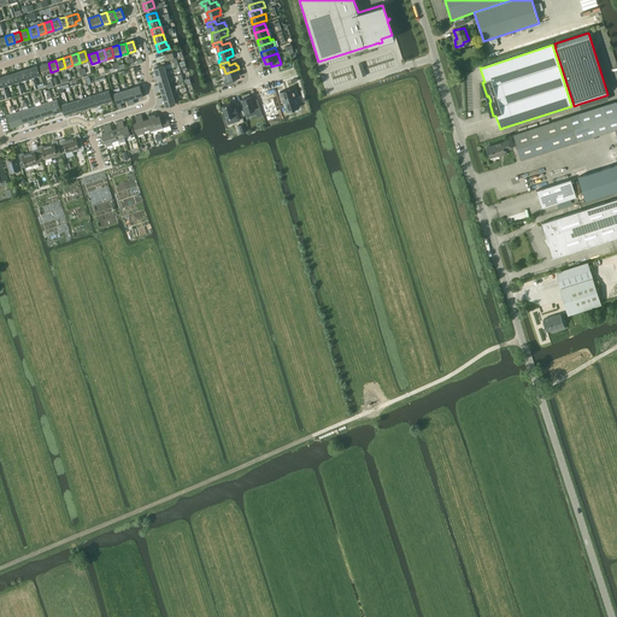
[(43,75),(51,72),(48,63),(40,65),(43,75)]
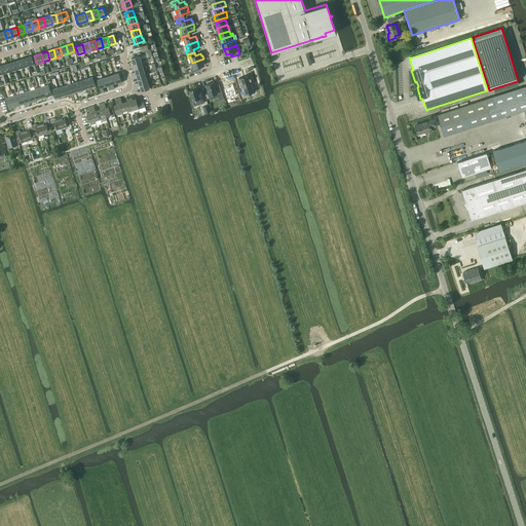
[(132,64),(141,61),(140,55),(132,58),(133,61),(130,62),(132,64)]
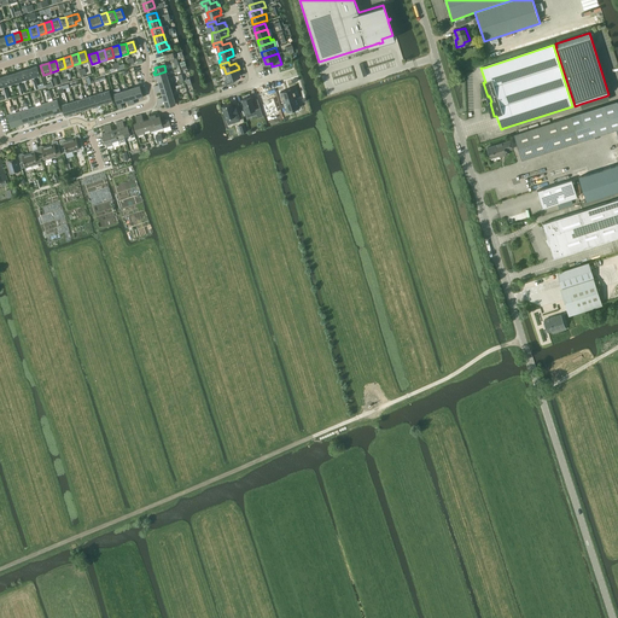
[(30,68),(33,76),(40,74),(38,66),(30,68)]
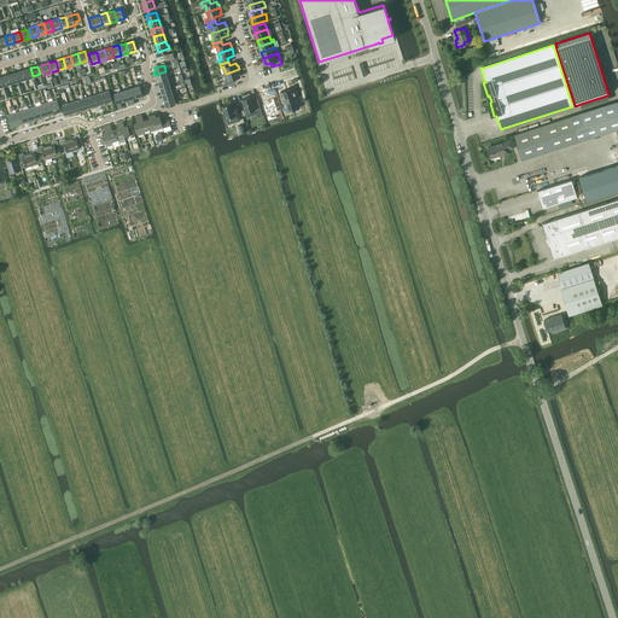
[(25,79),(33,76),(30,68),(23,70),(25,79)]
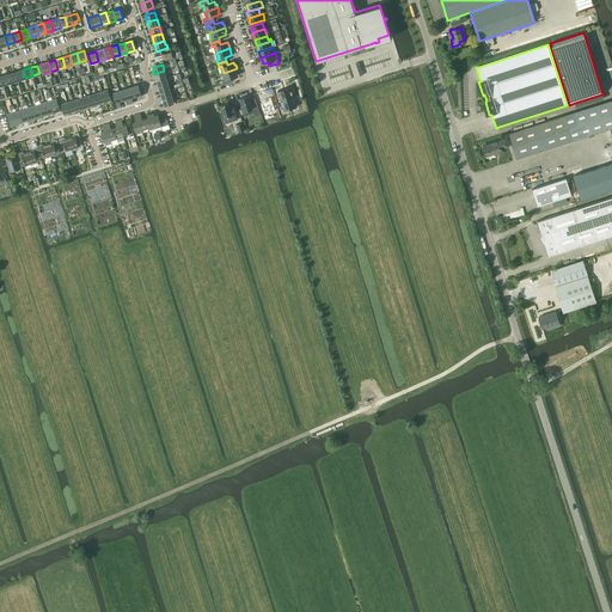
[(237,68),(224,73),(225,79),(222,80),(224,84),(232,81),(231,78),(238,75),(237,73),(238,73),(237,68)]
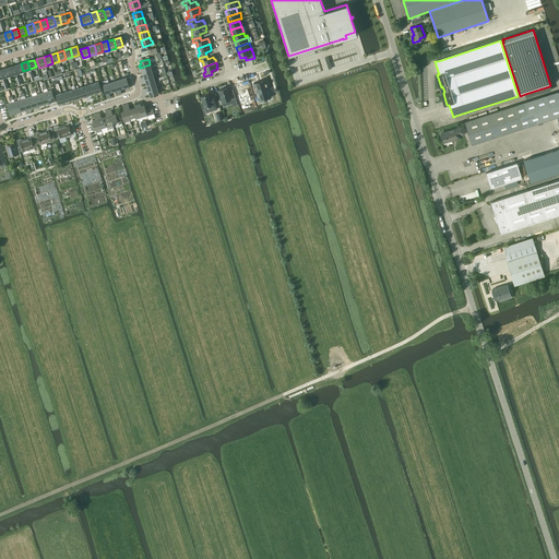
[(16,73),(23,71),(21,63),(14,66),(16,73)]
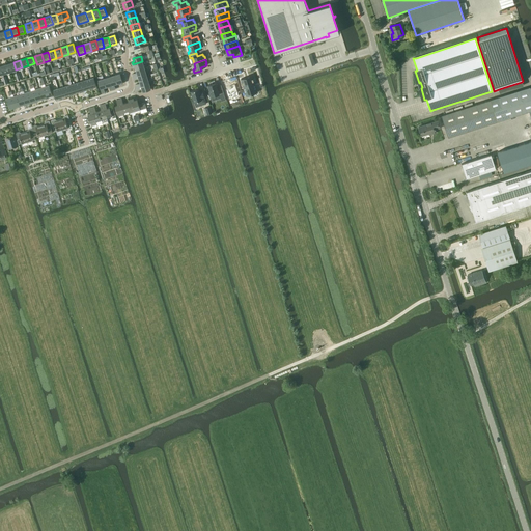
[(9,72),(16,70),(14,62),(7,64),(9,72)]
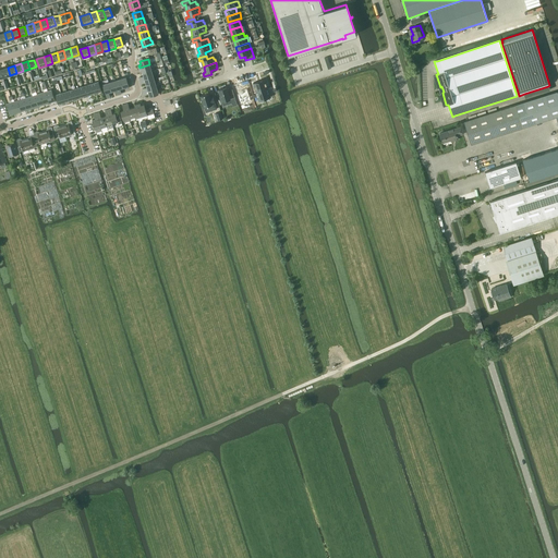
[(8,68),(1,70),(3,77),(10,75),(8,68)]
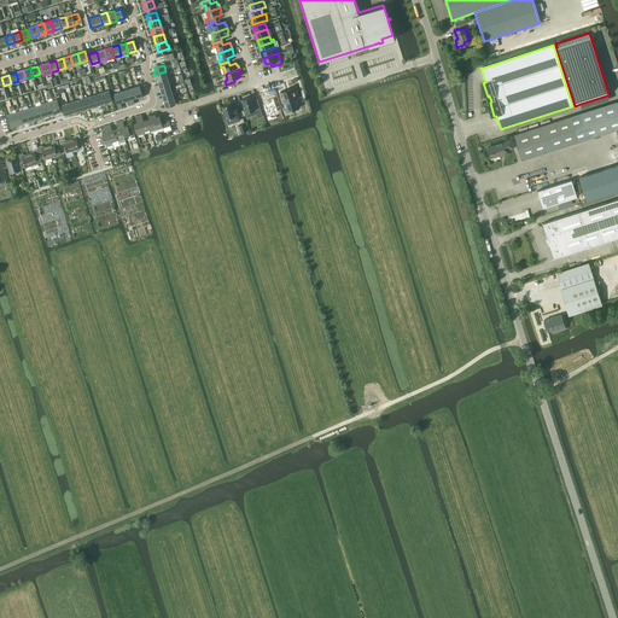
[(170,85),(168,79),(158,81),(159,85),(153,86),(155,89),(170,85)]
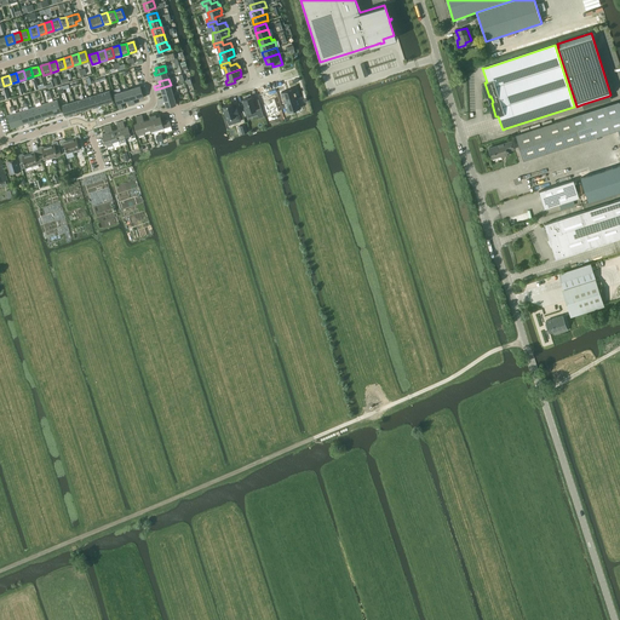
[(141,86),(133,87),(137,97),(141,96),(141,98),(144,97),(143,95),(145,93),(143,85),(141,86)]
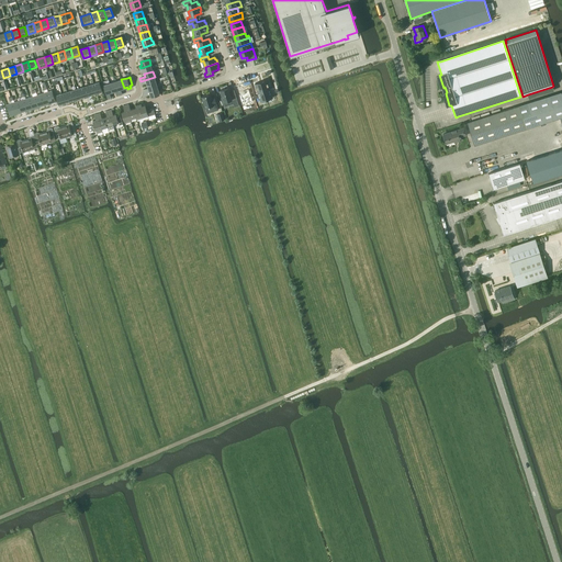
[(267,79),(261,81),(263,90),(270,88),(267,79)]
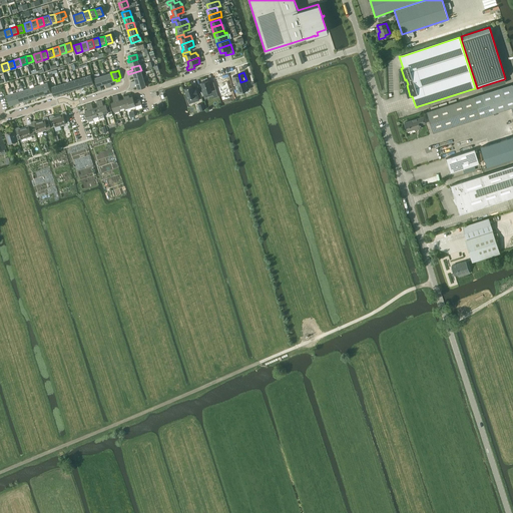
[(107,87),(109,87),(105,74),(100,76),(102,84),(105,83),(107,87)]
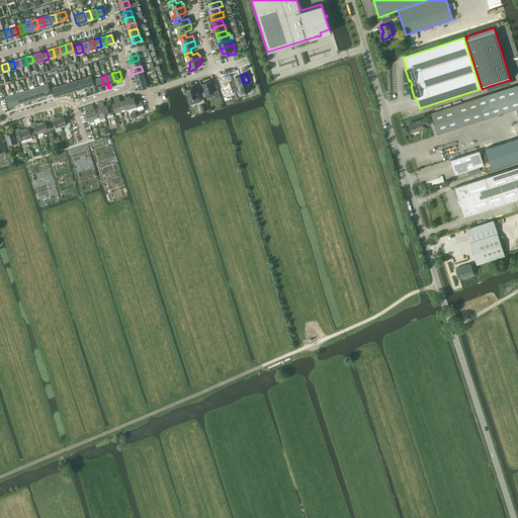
[(243,83),(241,75),(235,77),(238,85),(243,83)]
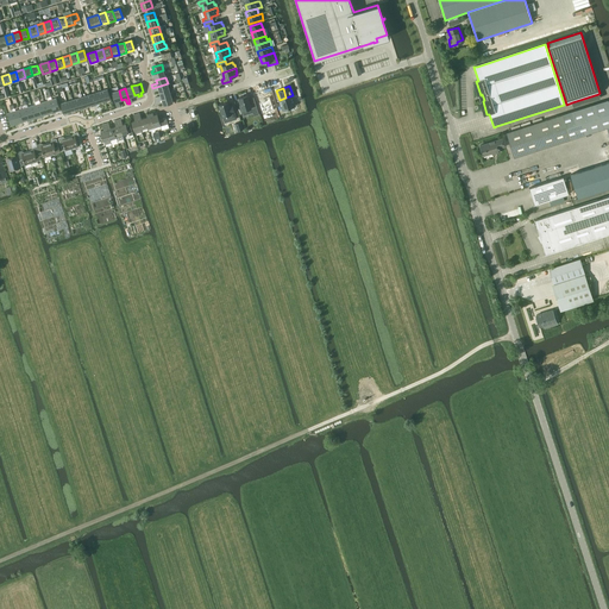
[(171,95),(169,89),(159,92),(161,95),(156,98),(156,100),(171,95)]
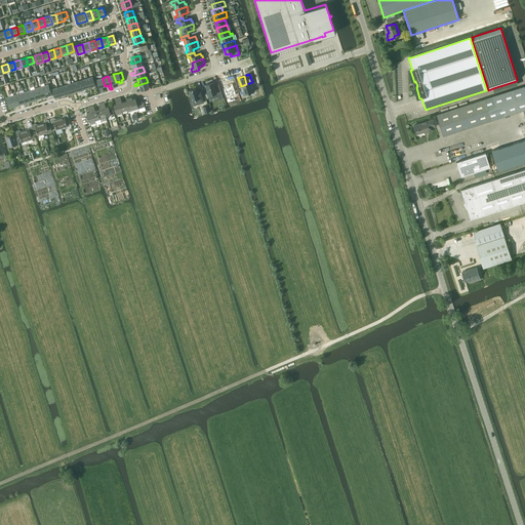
[(217,94),(218,98),(218,99),(221,98),(223,98),(219,86),(215,87),(213,82),(205,84),(206,85),(208,90),(207,91),(208,96),(217,94)]
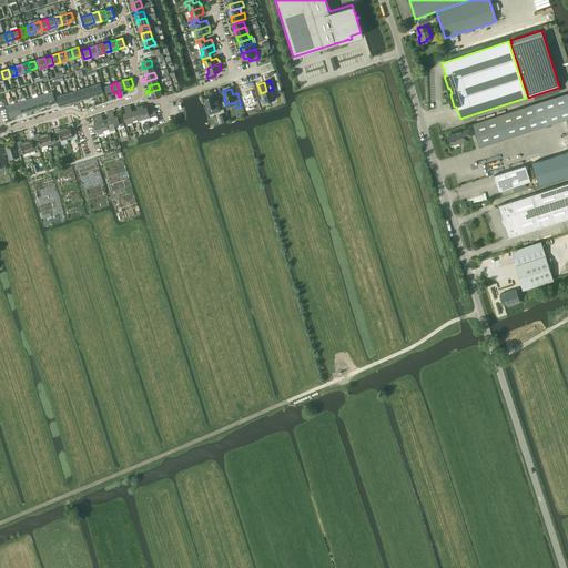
[(241,95),(244,105),(255,102),(251,89),(245,91),(246,93),(241,95)]
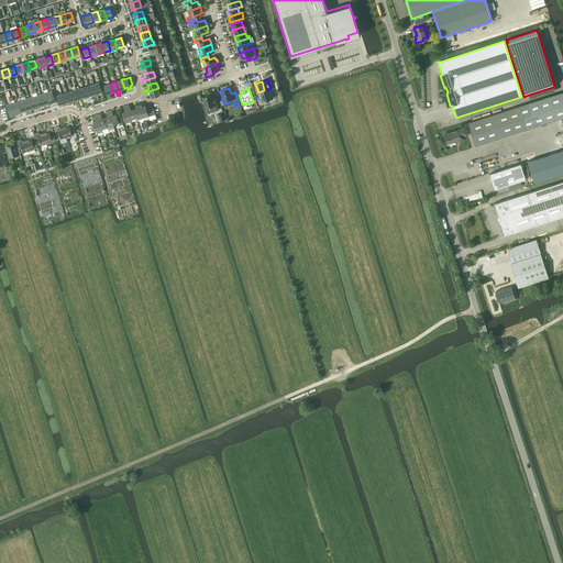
[(271,88),(264,90),(267,100),(274,98),(271,88)]
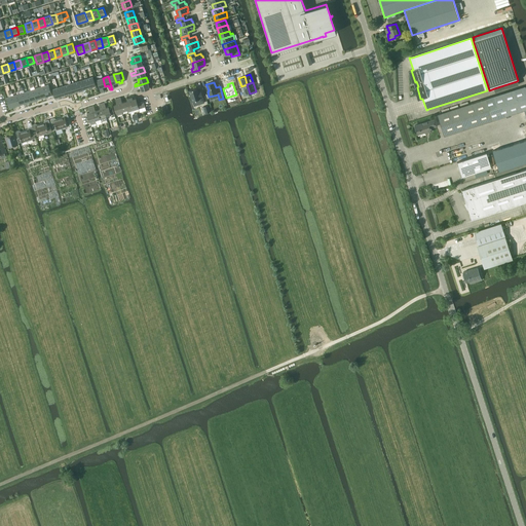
[(48,84),(43,86),(46,97),(51,96),(48,84)]
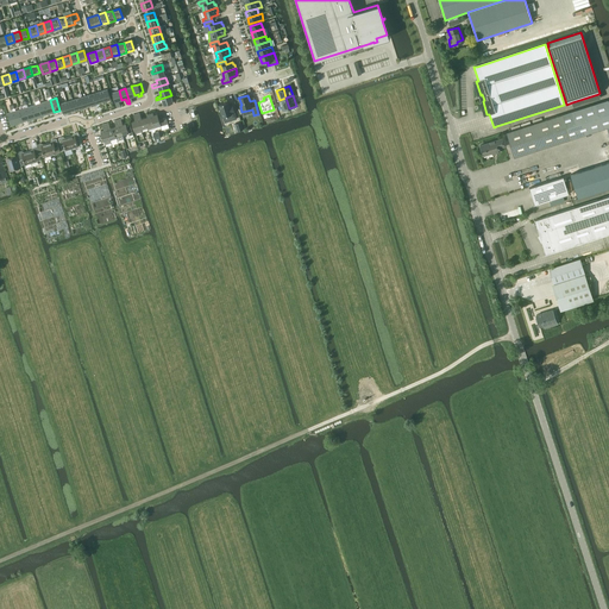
[(286,98),(280,100),(283,111),(289,108),(286,98)]
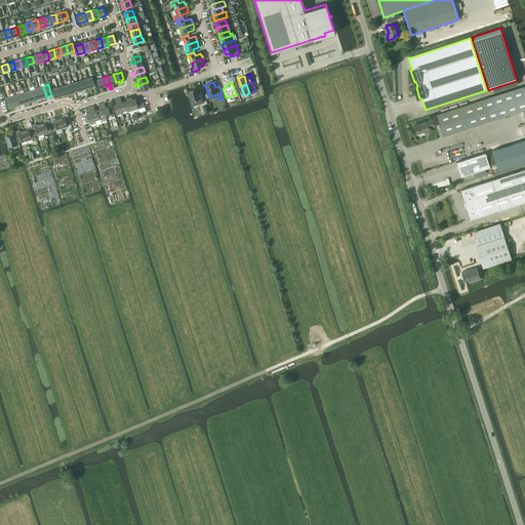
[(46,96),(43,86),(38,88),(41,98),(46,96)]
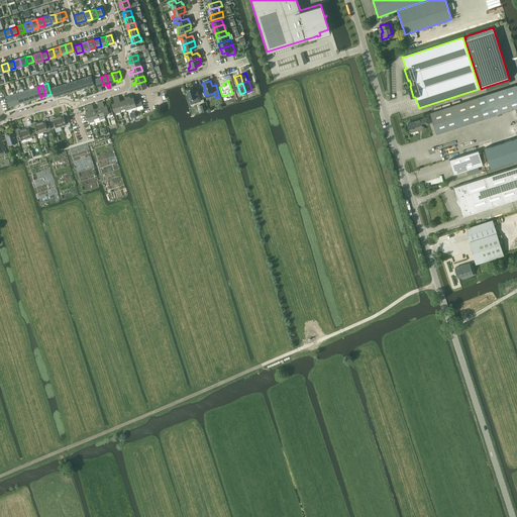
[(516,86),(516,85),(430,112),(436,133),(516,108),(516,112),(516,86)]
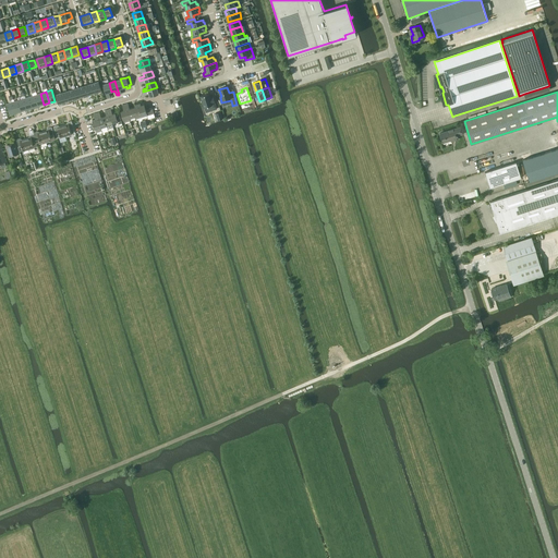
[(201,95),(204,105),(205,109),(211,107),(211,109),(217,108),(216,105),(215,104),(216,104),(213,95),(213,96),(210,97),(209,93),(201,95)]
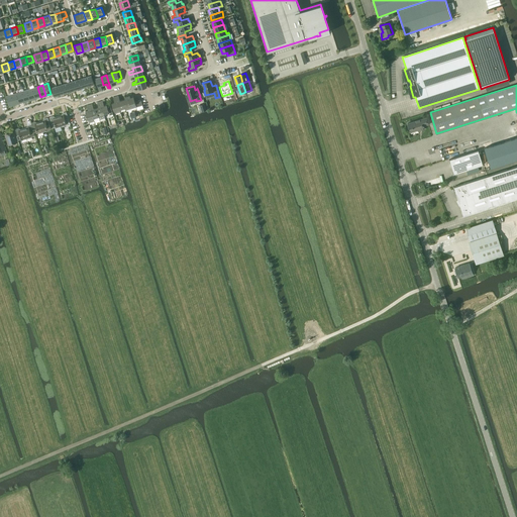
[(37,87),(32,88),(35,98),(40,97),(37,87)]
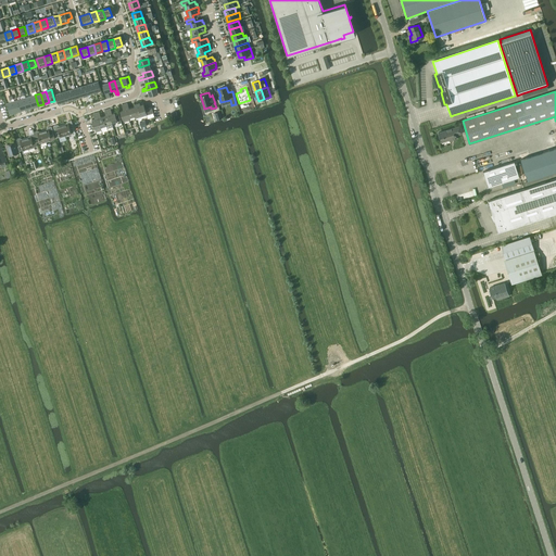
[(33,108),(38,105),(35,95),(29,97),(33,108)]
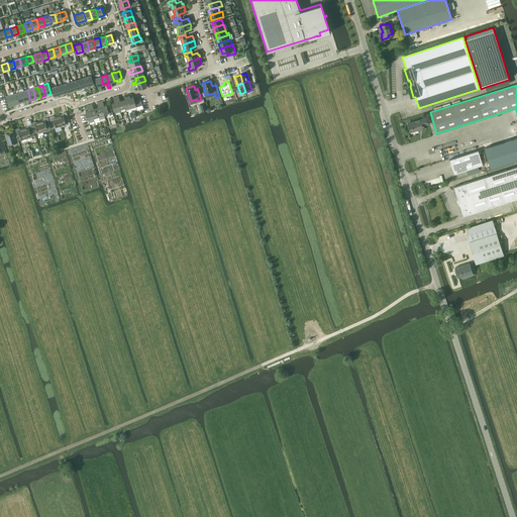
[(25,102),(30,100),(27,90),(21,91),(25,102)]
